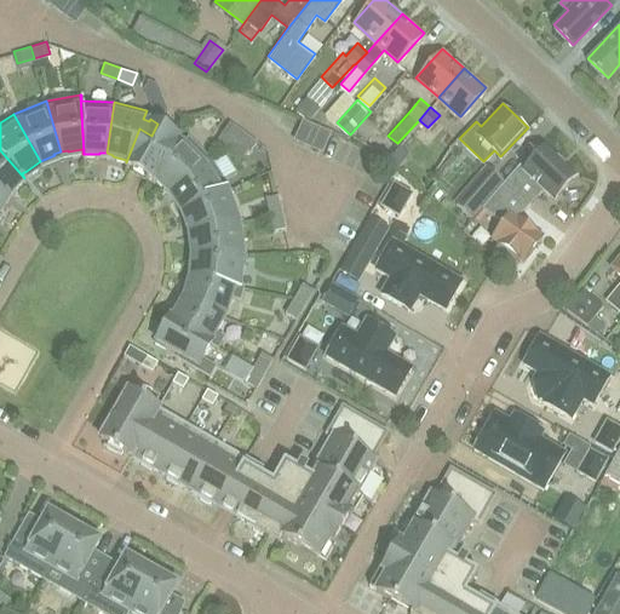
[(236,139),(244,130),(229,120),(222,130),(236,139)]
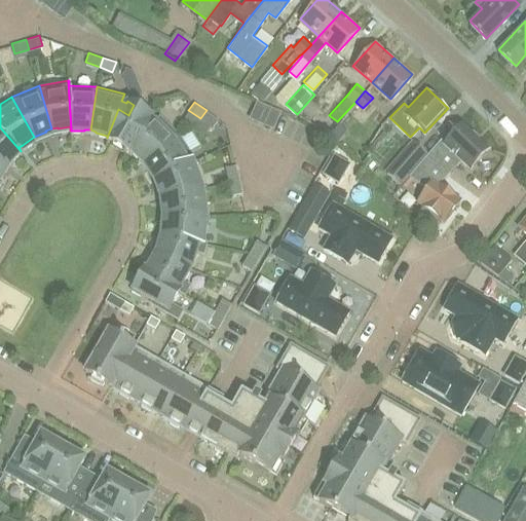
[(140,121),(146,111),(140,108),(134,105),(128,115),(118,109),(107,138),(118,144),(130,151),(150,127),(140,121)]
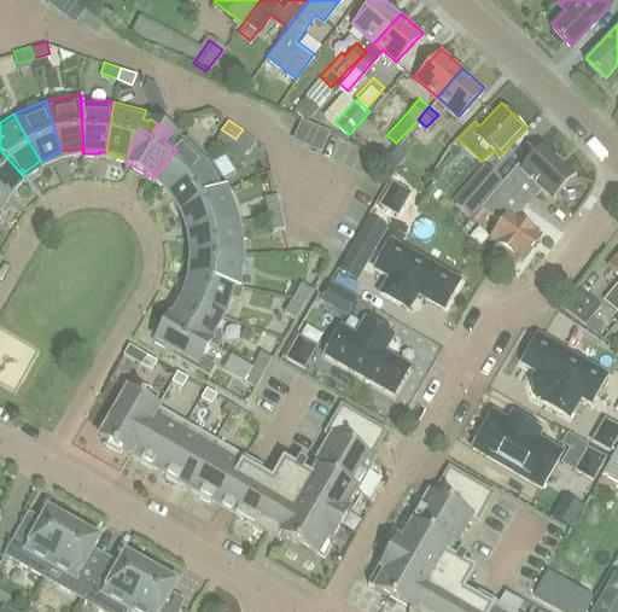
[(256,139),(243,129),(235,139),(249,149),(256,139)]
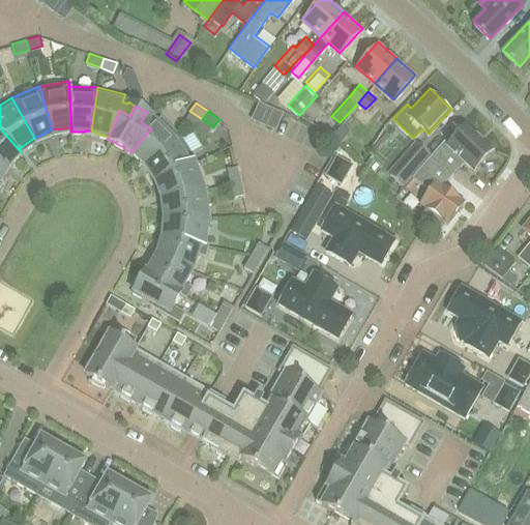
[(147,164),(181,136),(162,115),(156,121),(151,118),(153,116),(147,112),(141,122),(151,128),(131,152),(133,151),(141,159),(142,158),(147,164)]
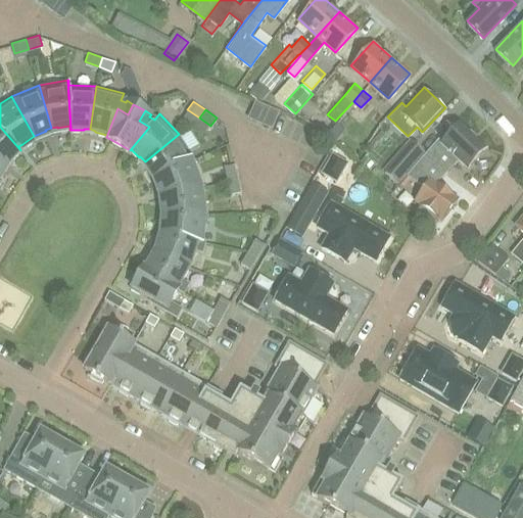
[(460,122),(442,140),(438,135),(423,153),(446,171),(460,158),(467,166),(486,146),(460,122)]
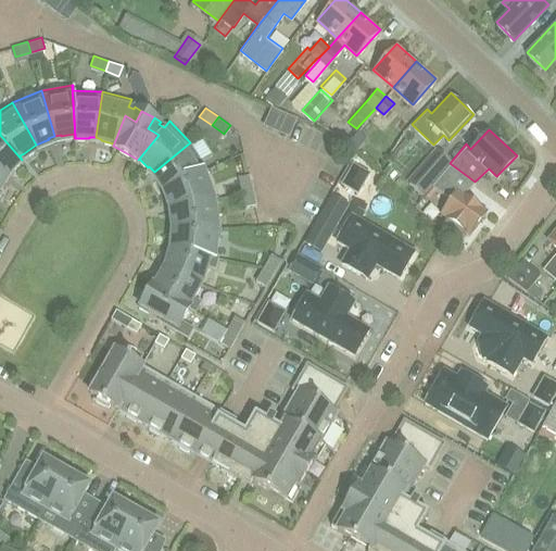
[(22,160),(0,135),(0,168),(7,174),(12,168),(12,170),(22,160)]
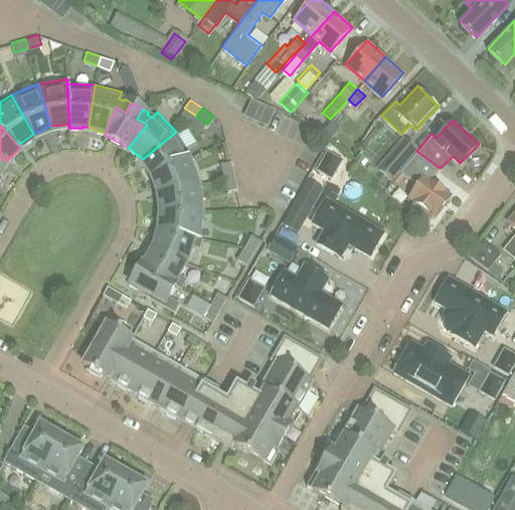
[(191,155),(176,132),(143,159),(146,164),(145,164),(152,174),(189,156),(191,155)]
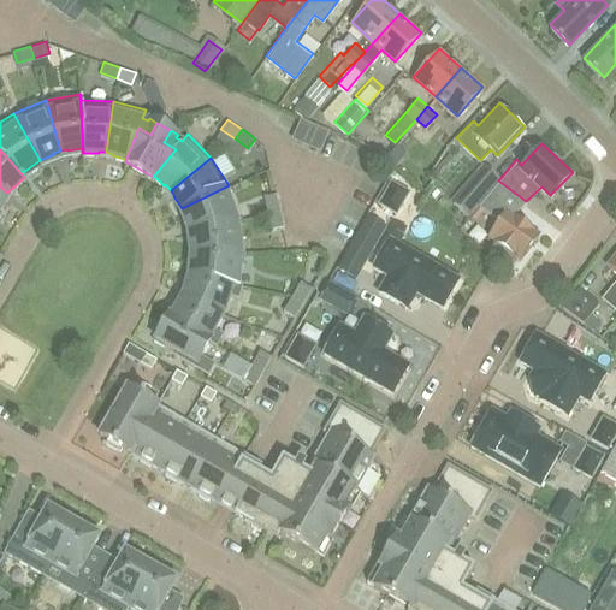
[(499,177),(481,160),(450,197),(468,213),(499,177)]
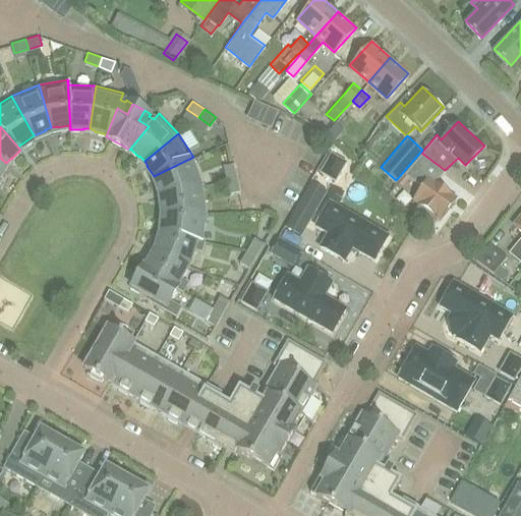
[(331,152),(321,170),(334,178),(344,160),(331,152)]
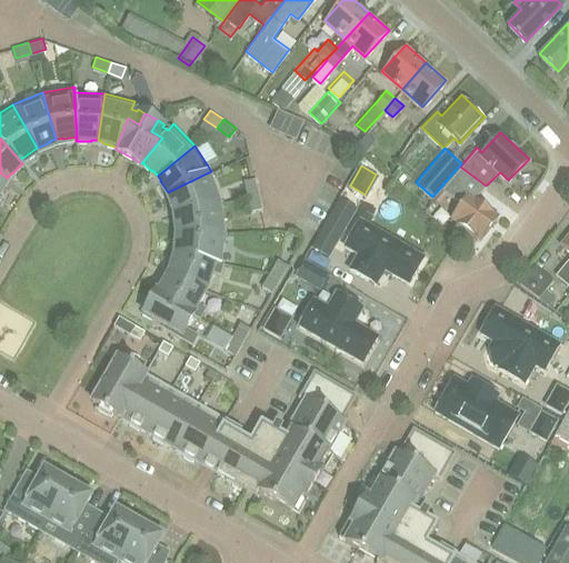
[(498,214),(475,197),(486,186),(460,167),(442,188),(461,201),(451,214),(481,238),(498,214)]
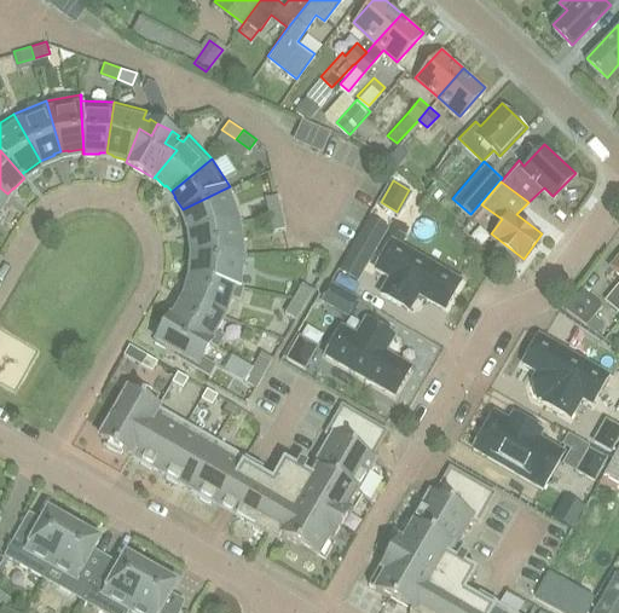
[(238,219),(227,188),(183,209),(183,210),(187,208),(192,223),(194,223),(196,229),(238,219)]
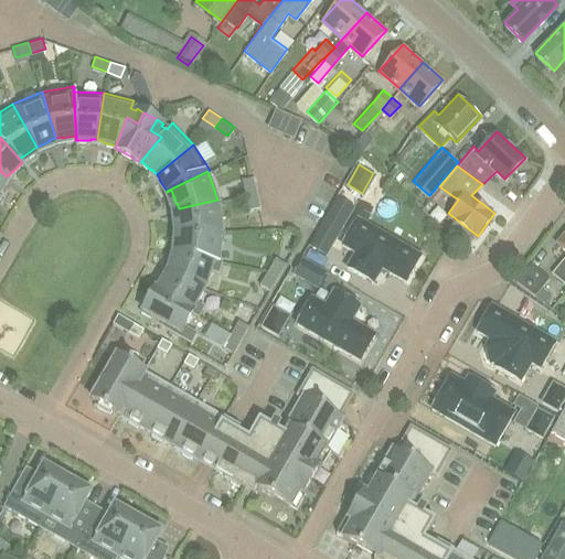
[(242,178),(245,192),(256,189),(253,175),(242,178)]
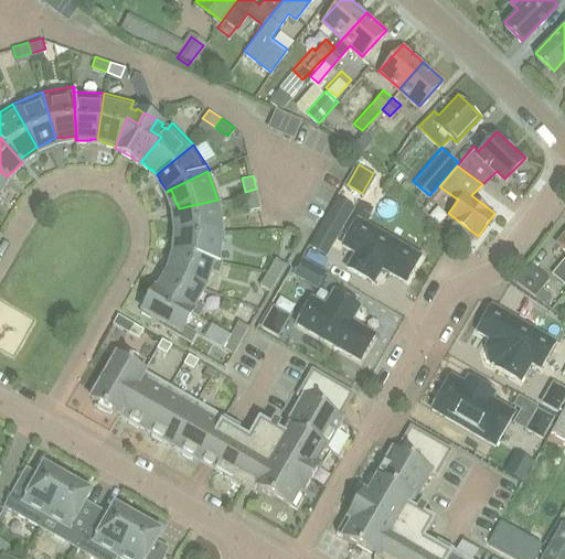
[(259,205),(256,189),(245,192),(249,208),(259,205)]
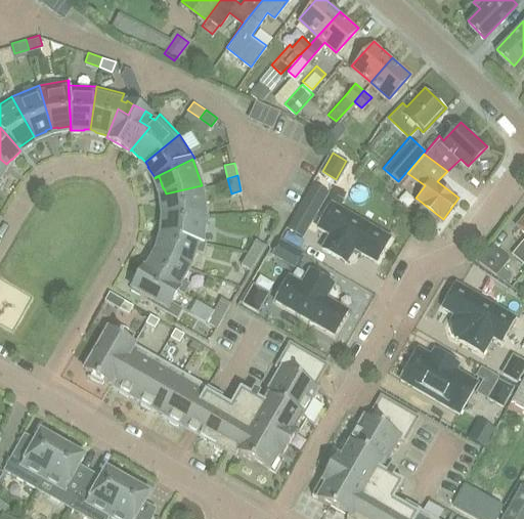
[(203,185),(202,185),(166,193),(167,200),(166,201),(167,214),(206,213),(203,185)]
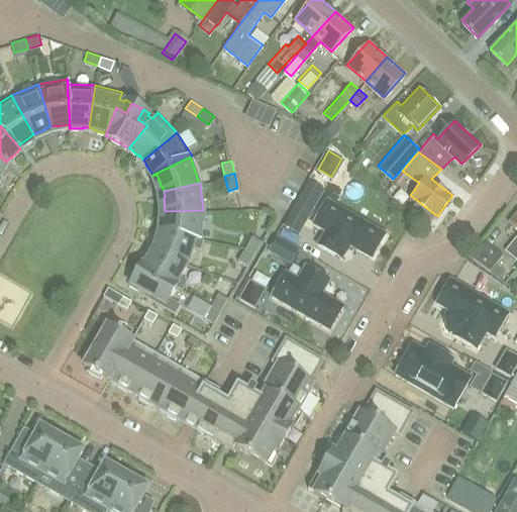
[(385,232),(368,222),(327,199),(313,222),(325,229),(318,243),(341,257),(349,243),(372,256),(385,232)]
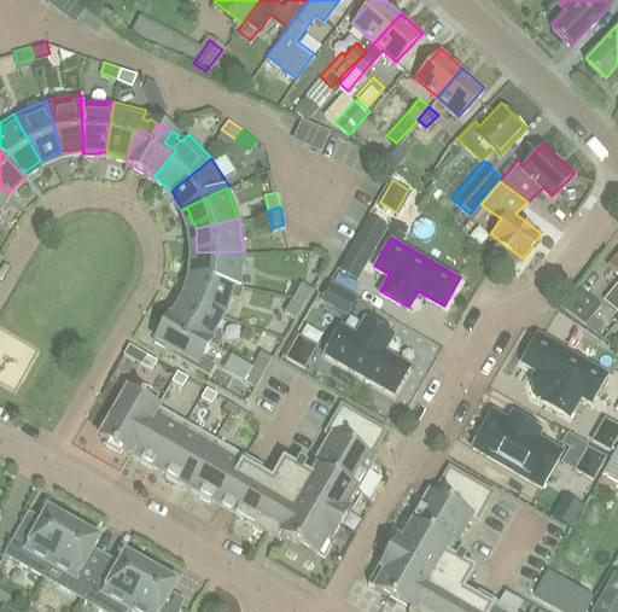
[(243,251),(197,252),(191,273),(191,274),(240,284),(243,251)]
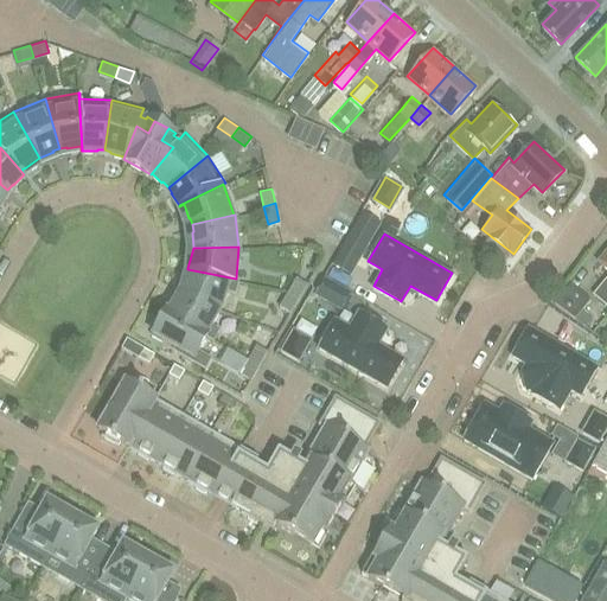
[(606,248),(599,259),(601,261),(606,266),(606,279),(596,293),(606,301),(606,248)]
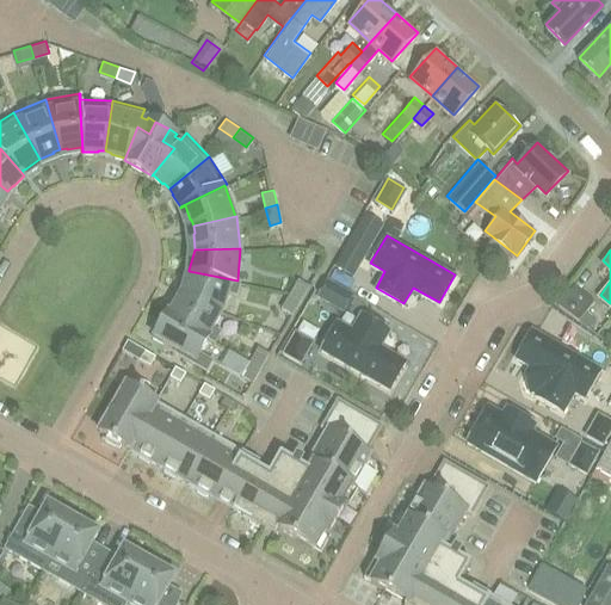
[(240,282),(246,283),(246,282),(238,281),(189,271),(184,285),(185,285),(183,292),(230,313),(240,282)]
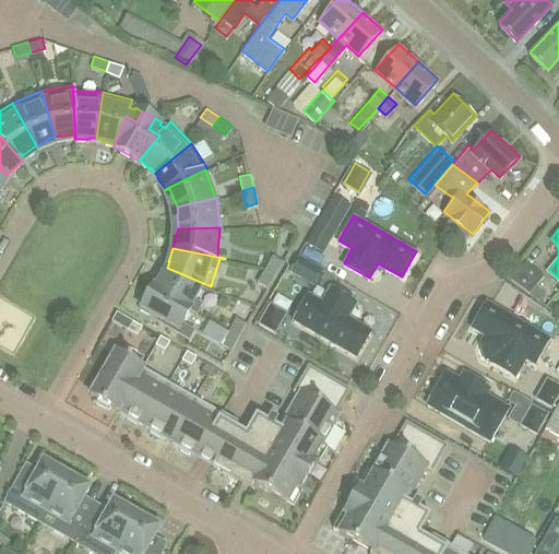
[(282,257),(274,254),(268,263),(276,268),(282,257)]
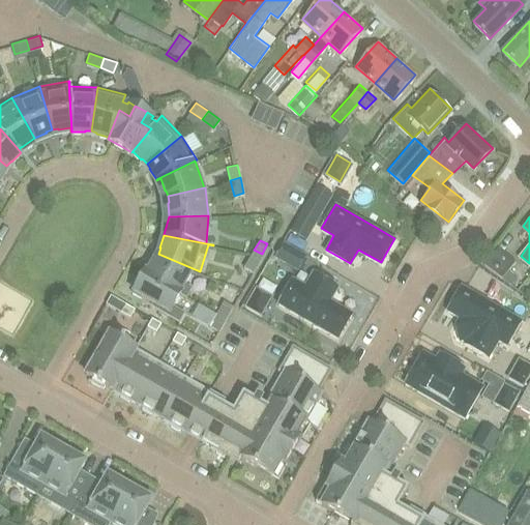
[(502,276),(516,259),(498,245),(484,262),(502,276)]
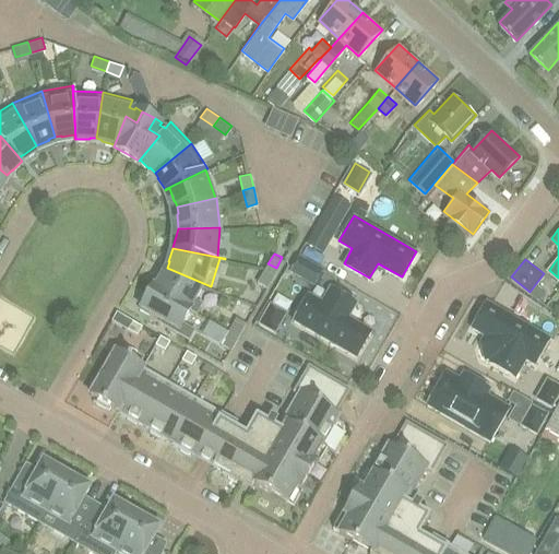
[(271,278),(276,268),(268,263),(262,274),(271,278)]
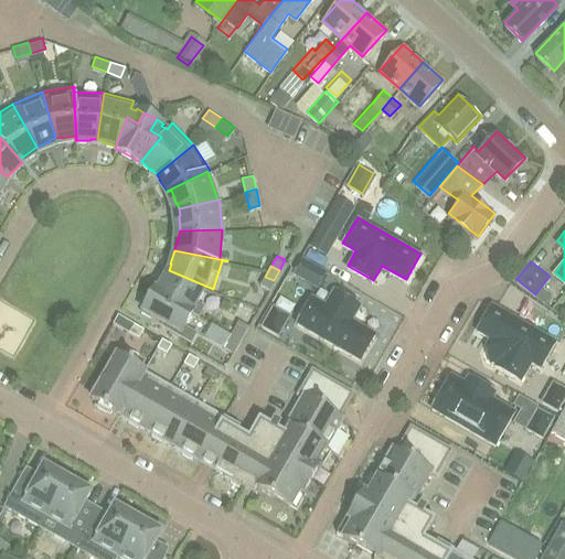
[(200,313),(213,289),(169,270),(166,276),(164,275),(158,288),(156,287),(156,288),(200,313)]
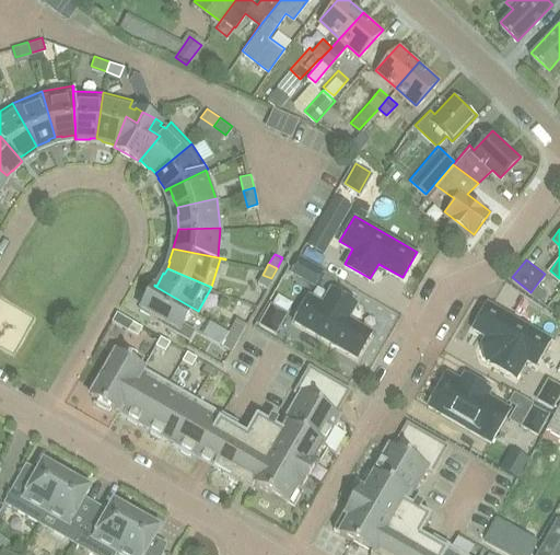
[(189,324),(198,311),(154,286),(148,296),(147,295),(140,308),(150,313),(151,310),(167,320),(165,323),(189,337),(195,327),(189,324)]
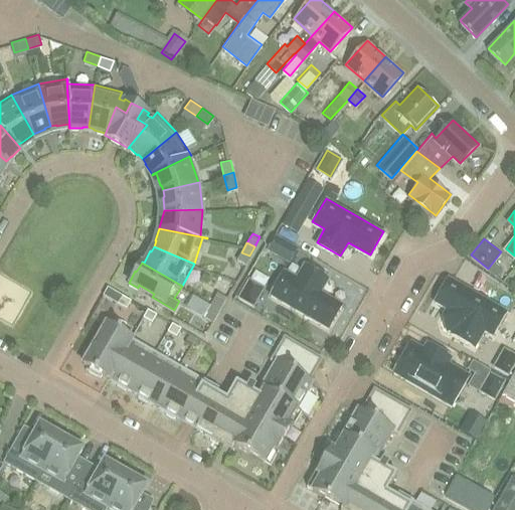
[(271,293),(328,327),(342,303),(320,291),(328,277),(304,263),(297,277),(284,270),(271,293)]
